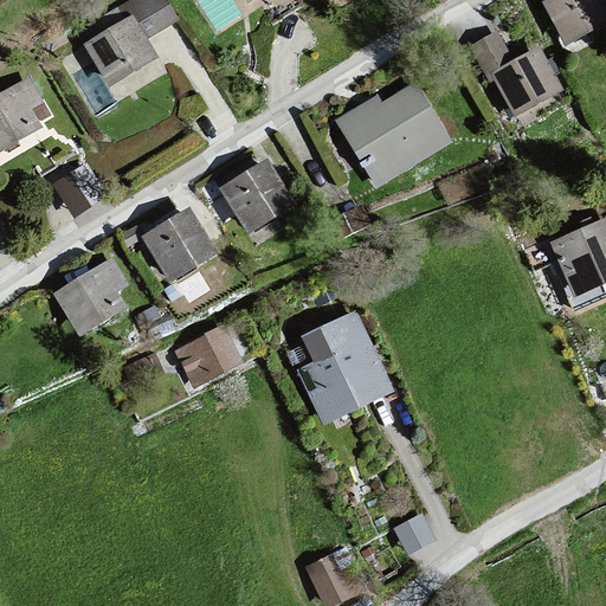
[(128,0),(117,7),(126,19),(134,14),(147,37),(178,18),(167,0),(128,0)]
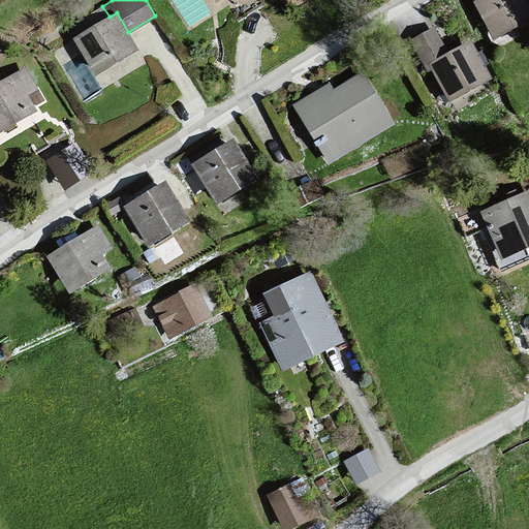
[(215,0),(224,10),(240,0),(215,0)]
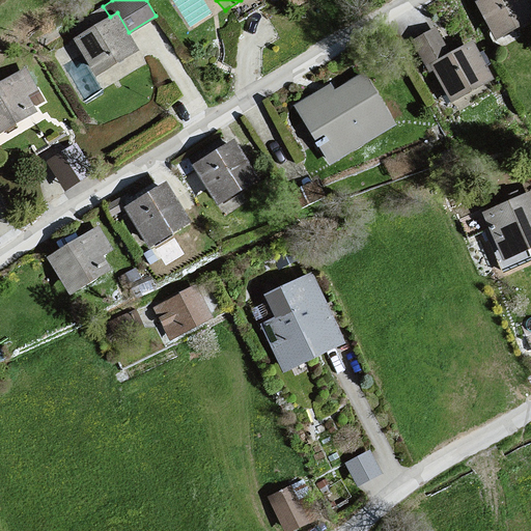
[(530,9),(526,0),(476,0),(474,1),(494,42),(530,23),(530,9)]
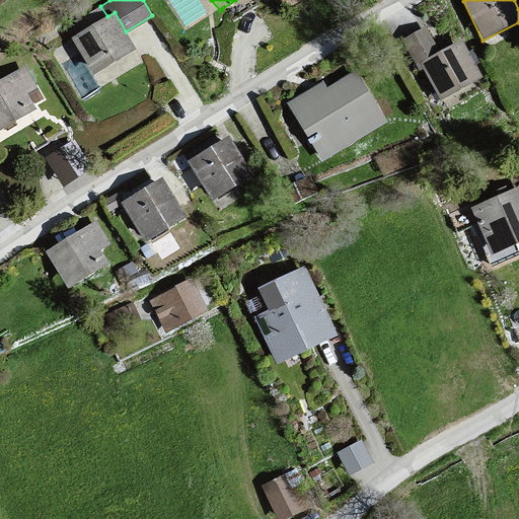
[(107,16),(72,36),(94,74),(136,50),(126,31),(115,12),(107,16)]
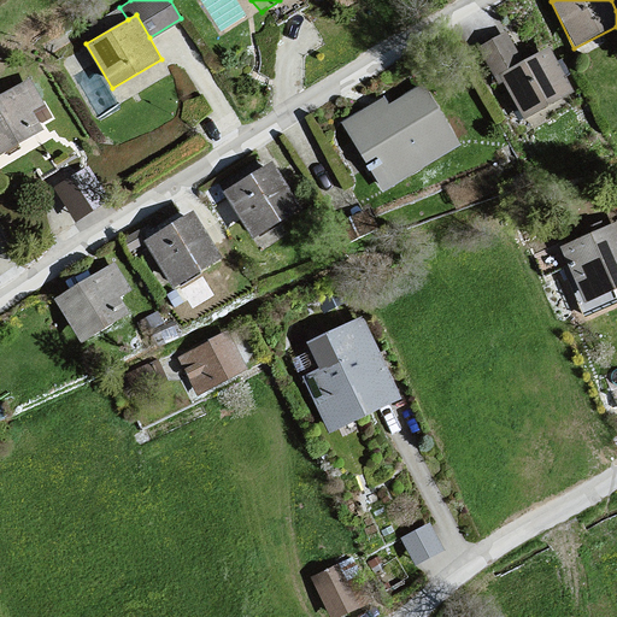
[(550,46),(522,62),(506,33),(479,48),(519,122),(575,92),(550,46)]
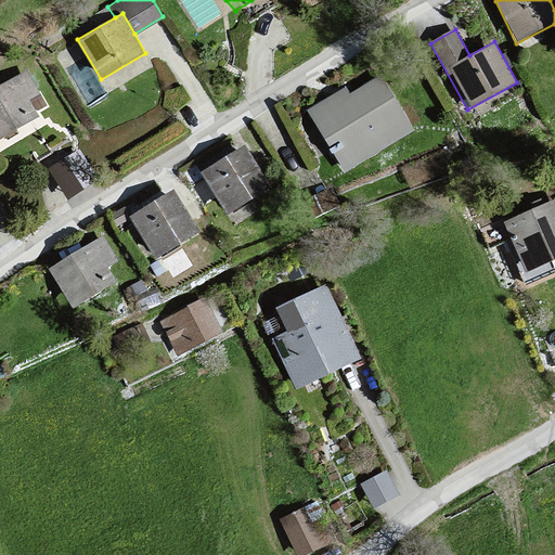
[(347,87),(308,111),(345,169),(411,128),(378,75),(350,92),(347,87)]
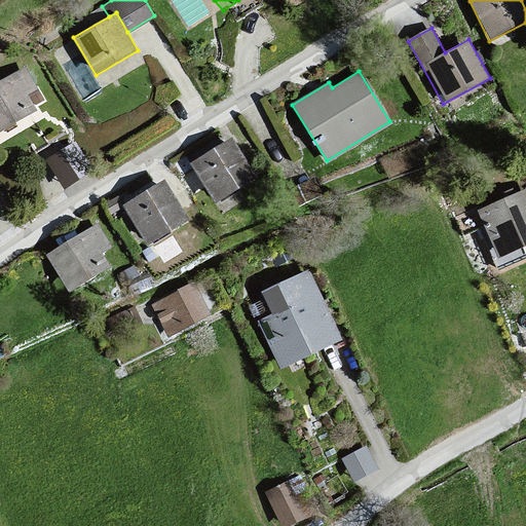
[(30,74),(0,90),(0,141),(41,120),(35,103),(41,98),(30,74)]
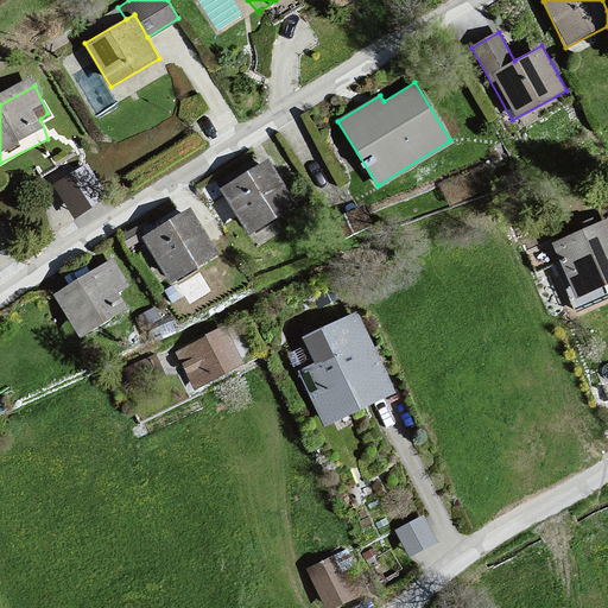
[(265,157),(219,187),(251,235),(296,206),(265,157)]
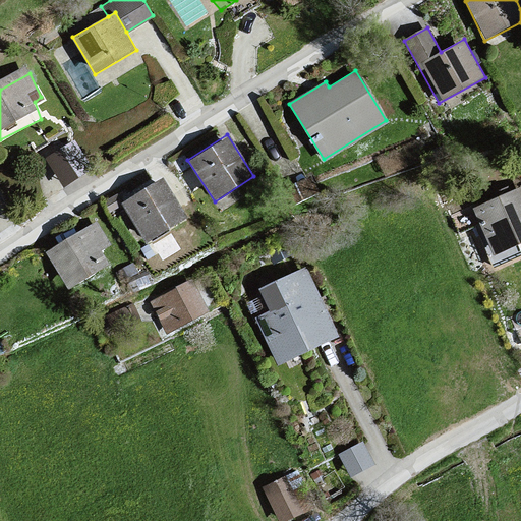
[(76,135),(45,154),(62,182),(94,164),(76,135)]
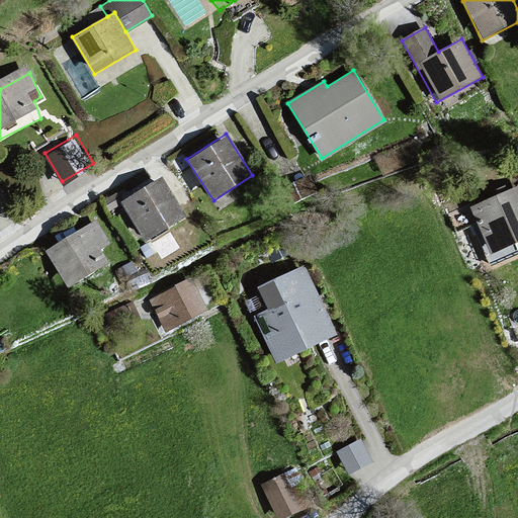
[(161,180),(119,204),(145,247),(186,222),(161,180)]
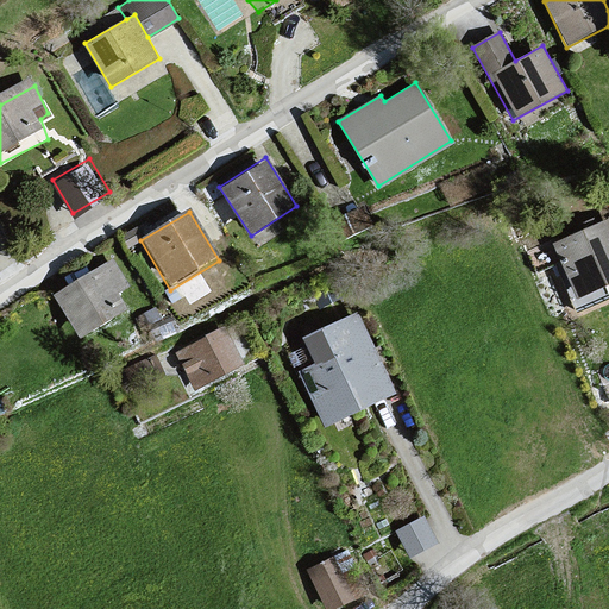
[(608,219),(552,246),(578,305),(608,290),(608,219)]
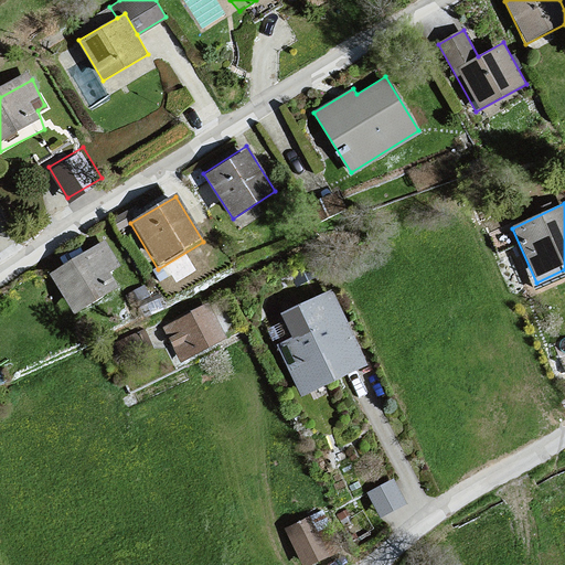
[(105,237),(48,273),(77,320),(124,291),(109,269),(120,263),(105,237)]
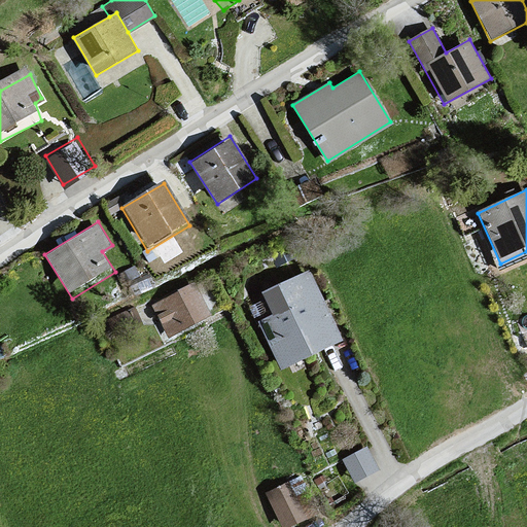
[(310,270),(262,292),(273,314),(257,321),(281,371),(344,341),(310,270)]
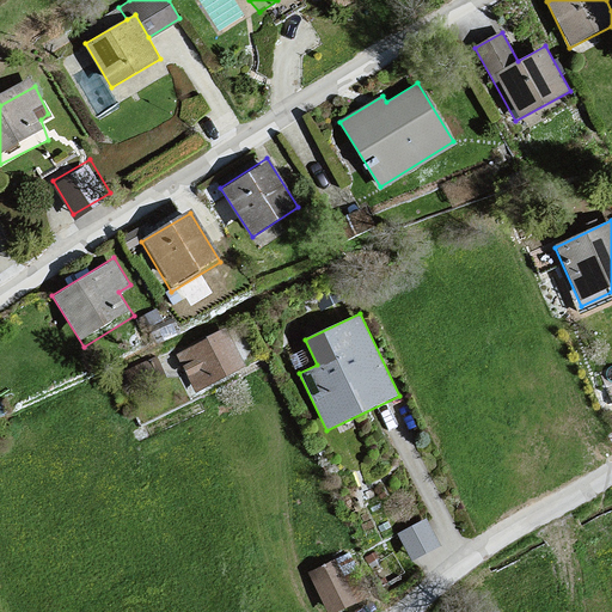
[(227,328),(176,354),(196,392),(246,366),(227,328)]
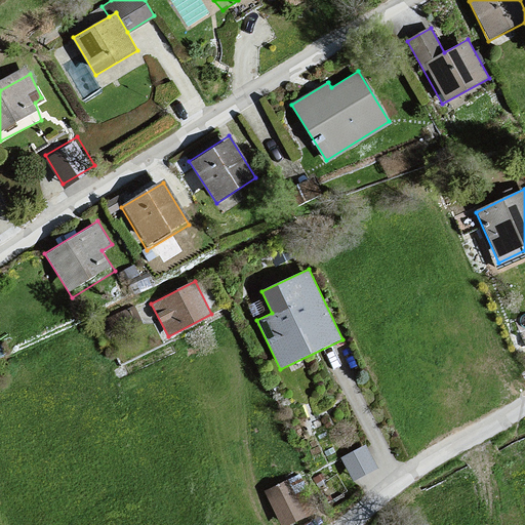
[(375,467),(364,446),(342,458),(354,478),(375,467)]
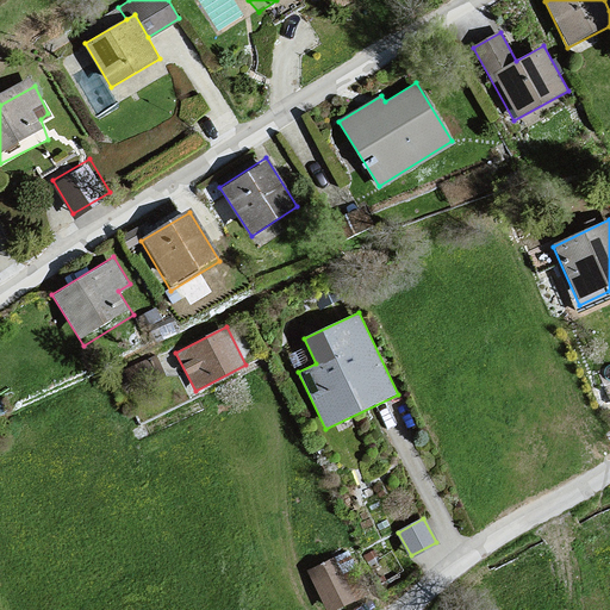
[(329,609),(366,593),(347,554),(311,572),(329,609)]
